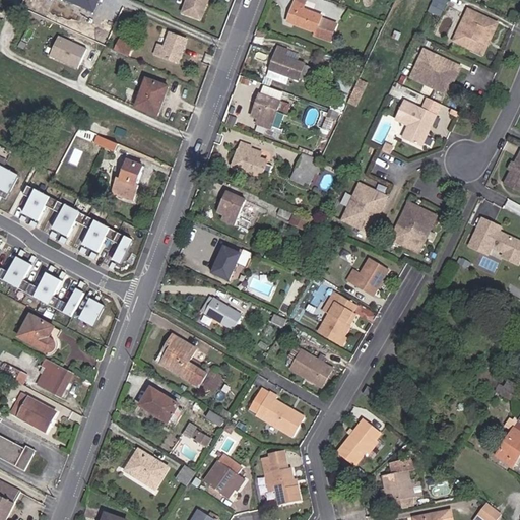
[(65,0),(94,12),(100,0),(65,0)]
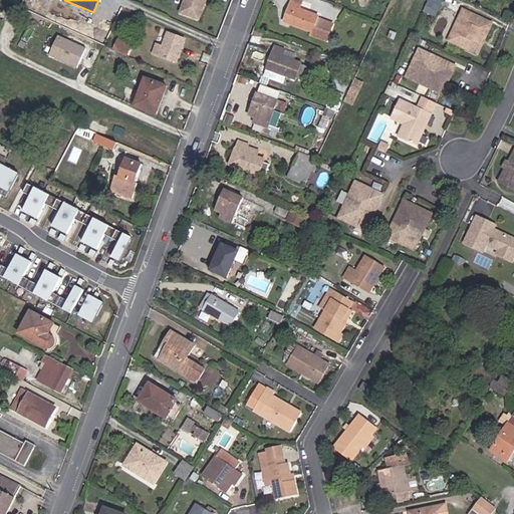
[(198,19),(204,0),(184,0),(180,13),(198,19)]
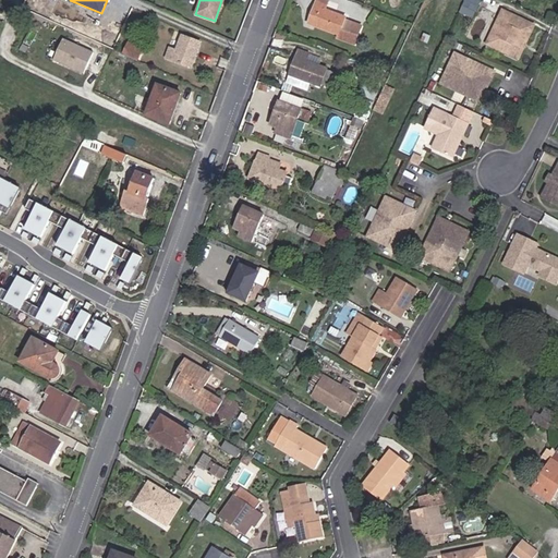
[(325,10),(328,1),(324,0),(317,0),(310,19),(317,21),(315,26),(339,35),(337,38),(353,45),(360,27),(343,21),(344,17),(334,13),(325,10)]
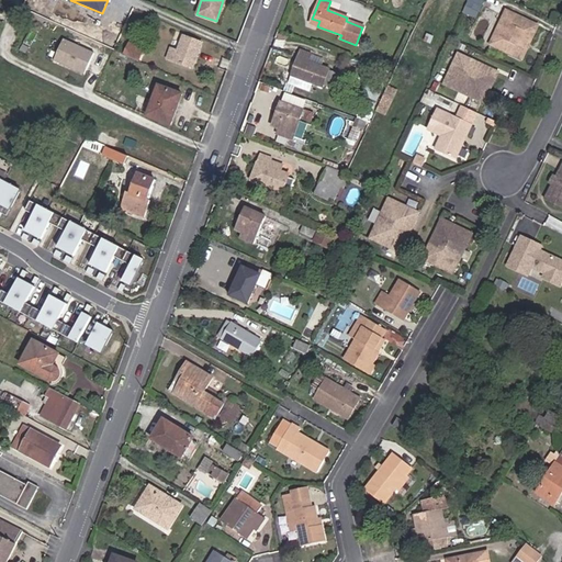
[(476,17),(484,0),(468,0),(463,11),(476,17)]
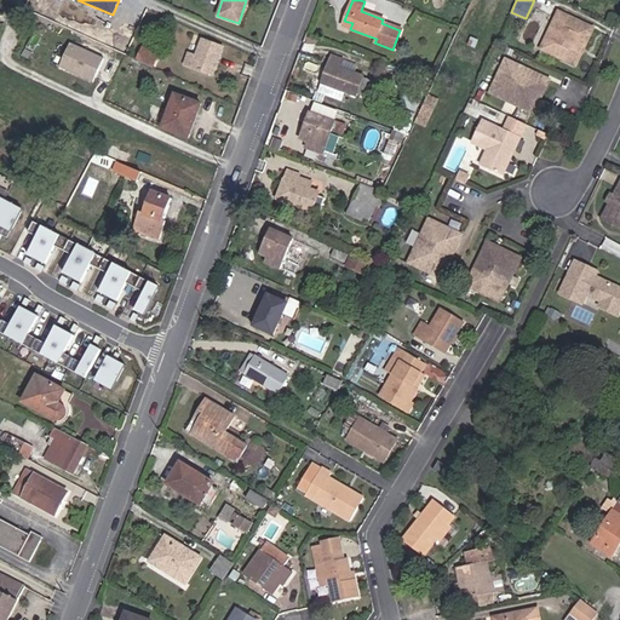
[(557,12),(544,42),(558,50),(561,59),(570,64),(579,45),(584,47),(592,28),(557,12)]
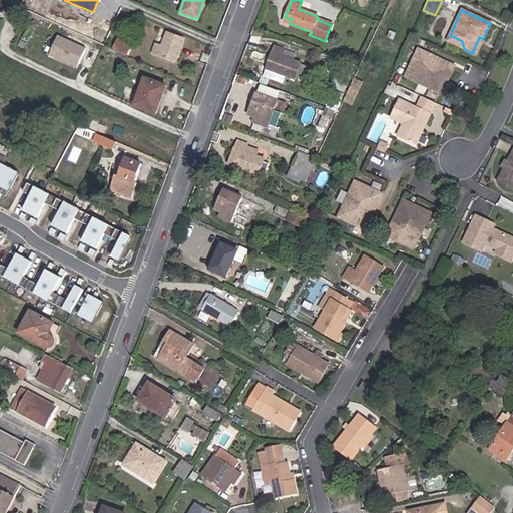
[(174,62),(182,39),(166,33),(161,44),(155,42),(151,53),(174,62)]
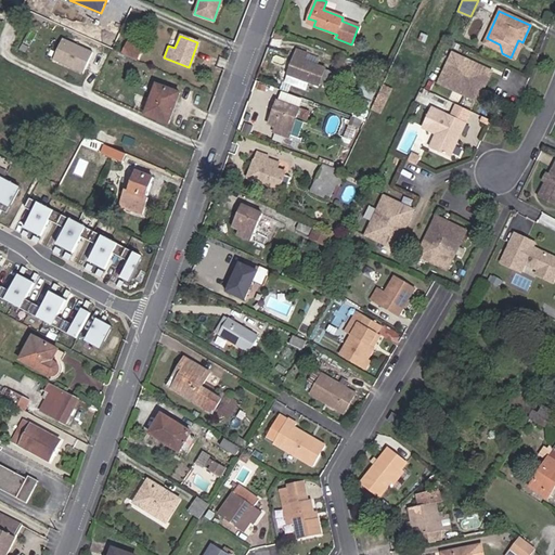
[(500,44),(487,38),(483,44),(502,53),(500,44)]
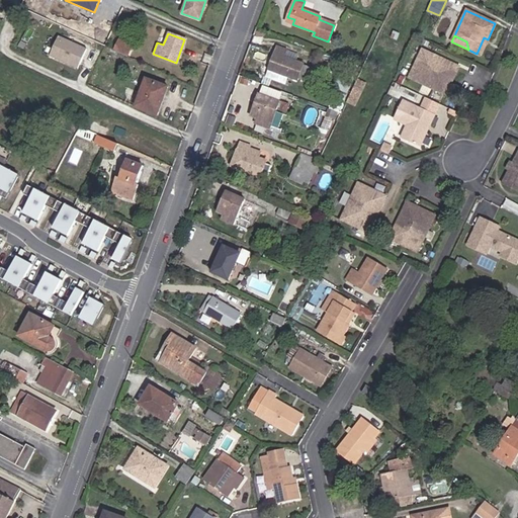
[(488,39),(484,37),(477,54),(481,55),(488,39)]
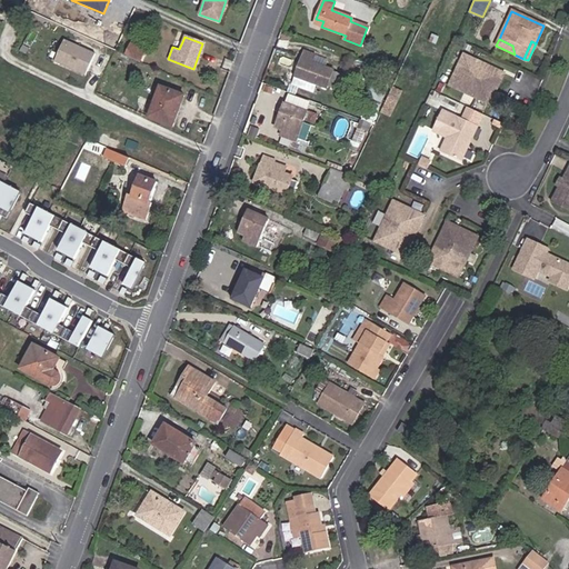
[(88,79),(98,58),(67,43),(57,65),(88,79)]
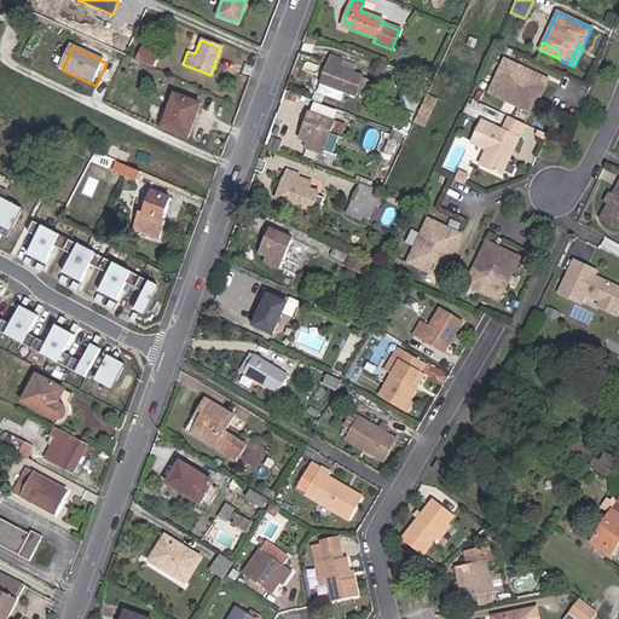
[(152,71),(158,59),(144,52),(138,65),(152,71)]
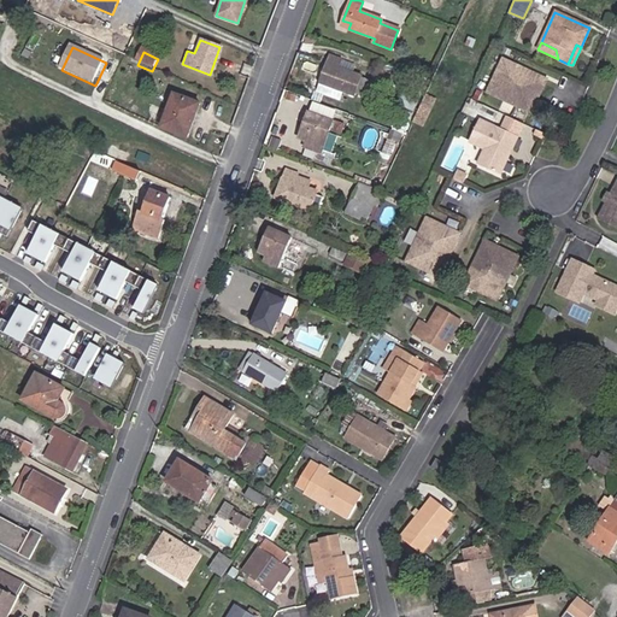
[(328,82),(328,84),(354,94),(356,93),(363,95),(368,81),(360,78),(360,76),(338,66),(341,59),(330,54),(322,78),(328,82)]
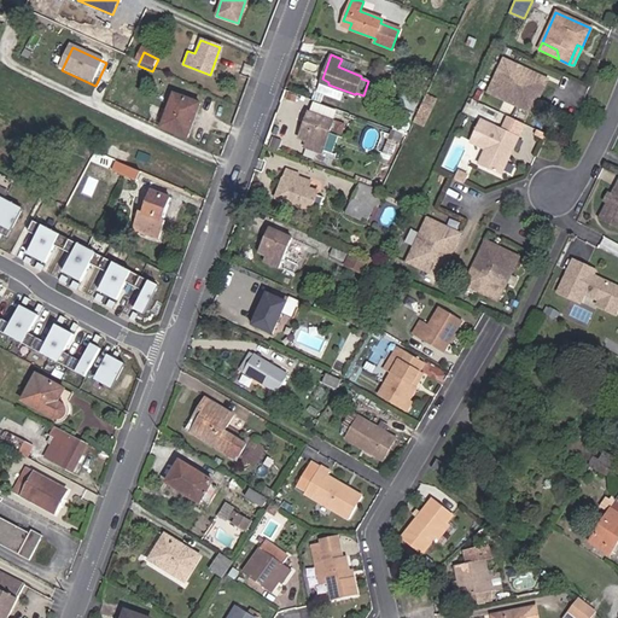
[(548,81),(506,60),(489,94),(531,115),(548,81)]
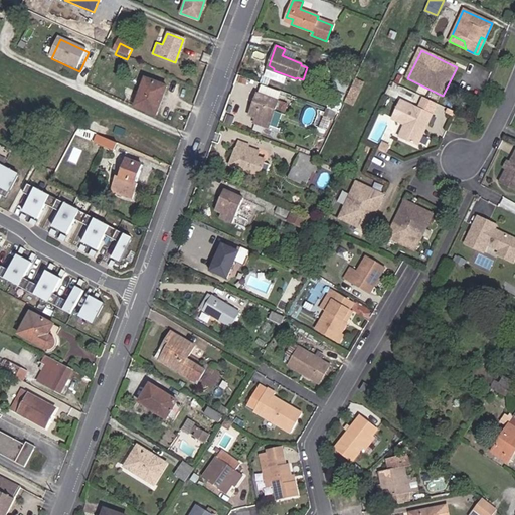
[(114,53),(109,51),(104,63),(109,65),(114,53)]
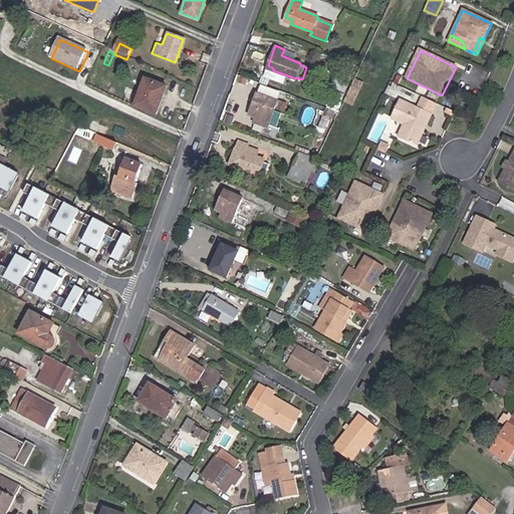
[(345,81),(349,83),(351,76),(339,72),(336,78),(345,81)]
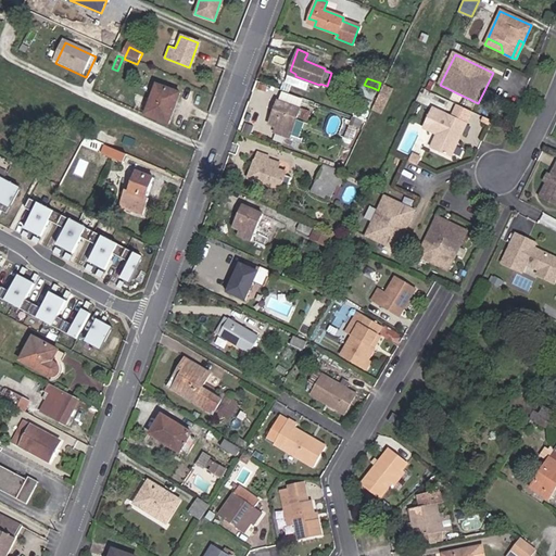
[(362,91),(371,96),(374,88),(364,85),(362,91)]
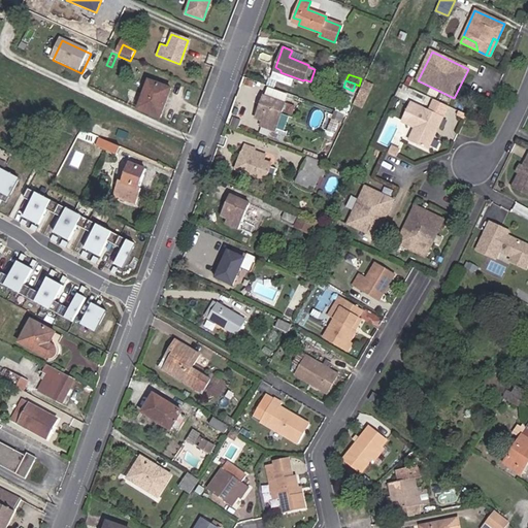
[(356,103),(365,106),(373,83),(363,80),(356,103)]
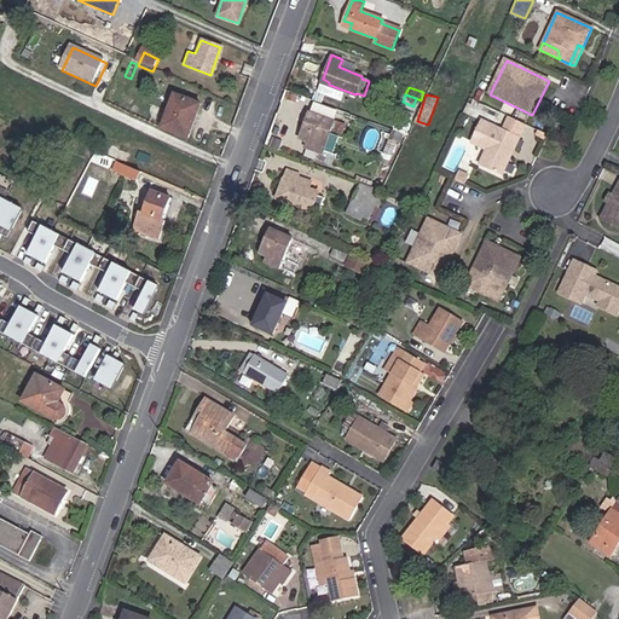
[(169,105),(162,128),(186,137),(191,122),(181,119),(189,99),(178,96),(174,106),(169,105)]
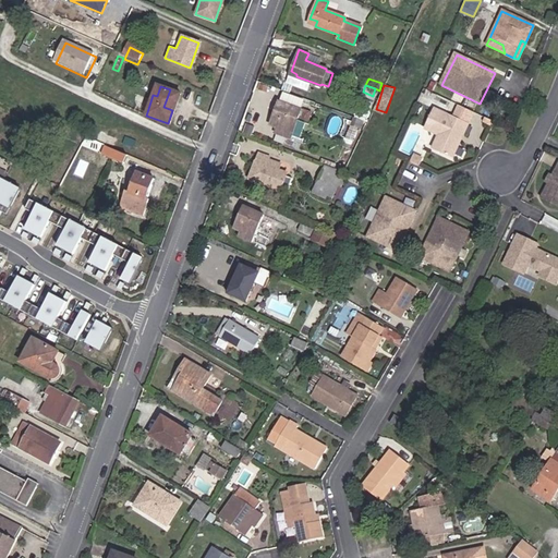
[(172,110),(178,93),(170,89),(164,107),(172,110)]
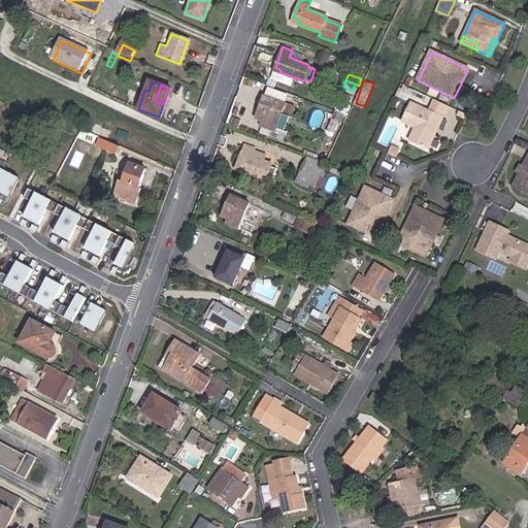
[(265,122),(264,127),(273,130),(284,104),(264,96),(256,119),(262,121),(265,122)]
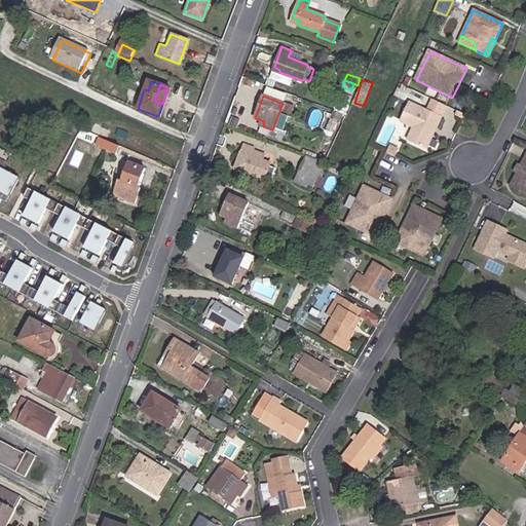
[(284,102),(280,112),(291,115),(294,104),(284,102)]
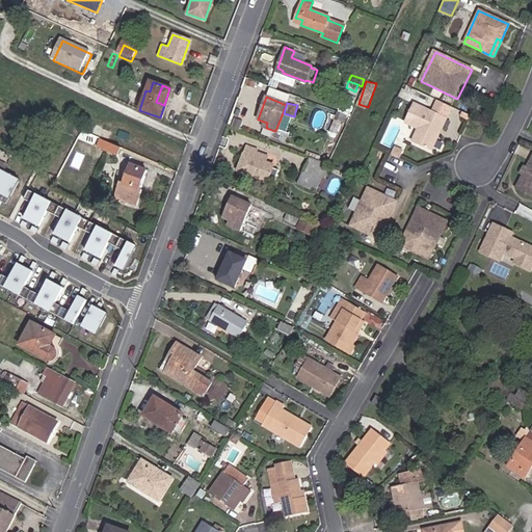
[(404,121),(418,128),(421,132),(415,145),(429,152),(436,137),(435,134),(439,127),(442,127),(445,120),(413,104),(404,121)]
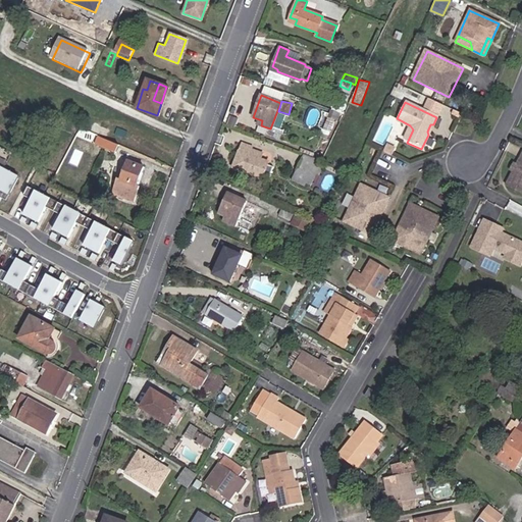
[(413,129),(410,125),(403,140),(407,143),(413,129)]
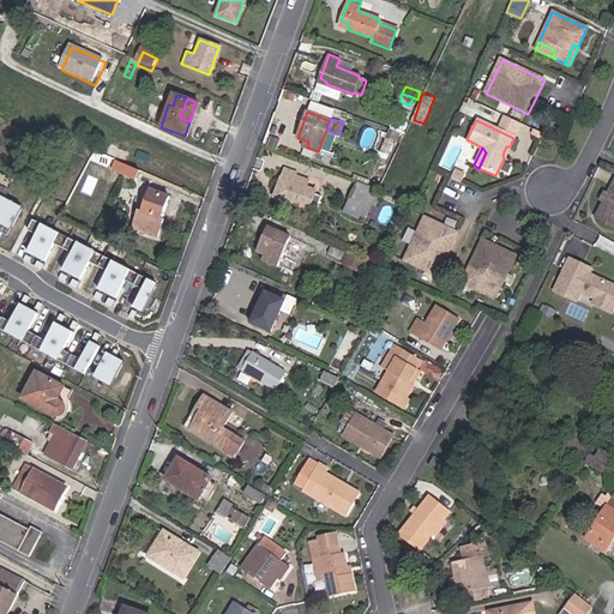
[(139,170),(103,154),(98,164),(134,180),(139,170)]
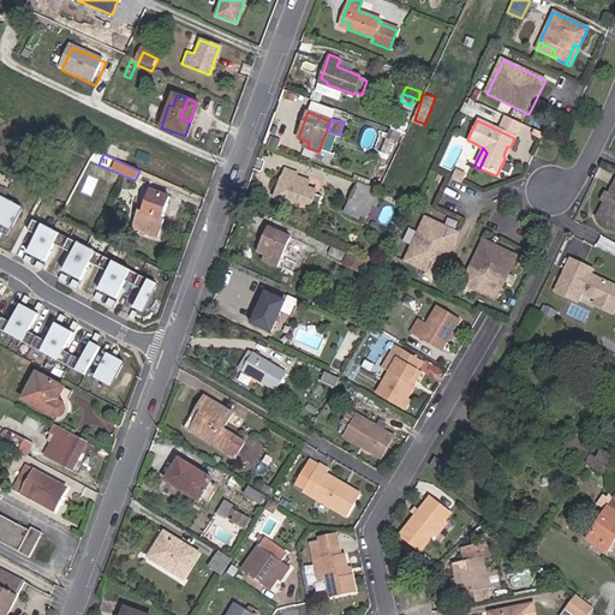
[(296,174),(285,169),(275,196),(308,209),(315,191),(292,183),(296,174)]
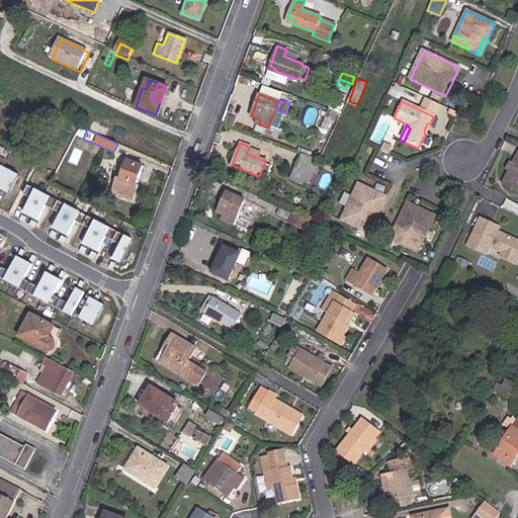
[(508,168),(501,182),(517,191),(517,148),(511,162),(508,168)]
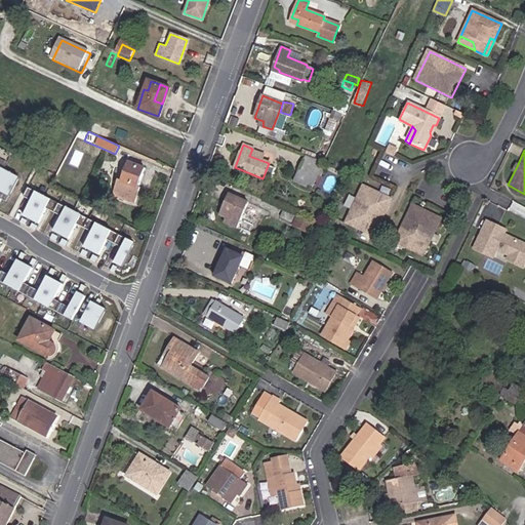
[(312,171),(317,174),(319,175),(324,166),(305,156),(293,179),(306,187),(307,184),(312,171)]
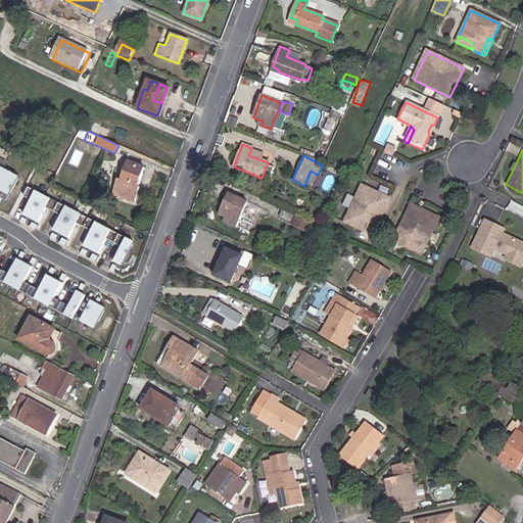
[(137,186),(143,167),(127,160),(121,180),(116,179),(111,193),(134,201),(139,187),(137,186)]
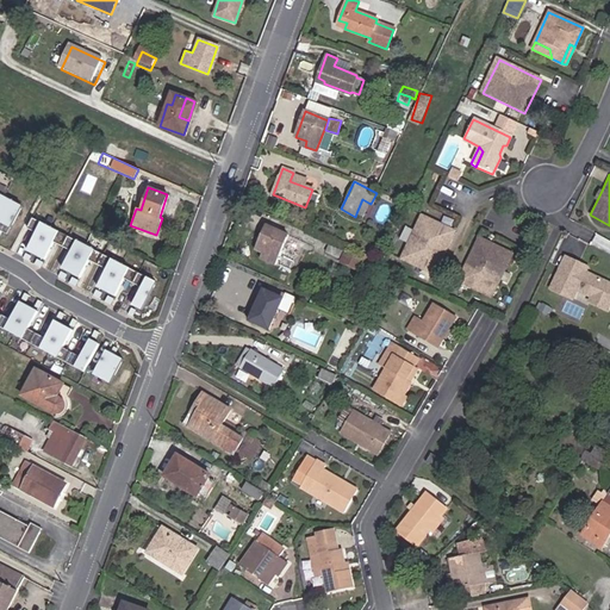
[(23,207),(0,194),(0,231),(7,236),(23,207)]
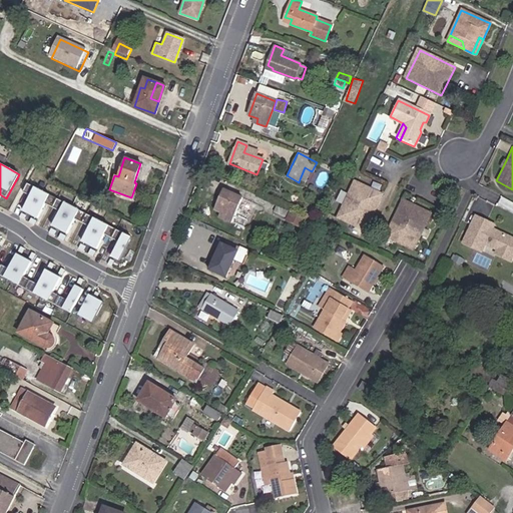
[(305,181),(310,170),(305,167),(300,179),(305,181)]
